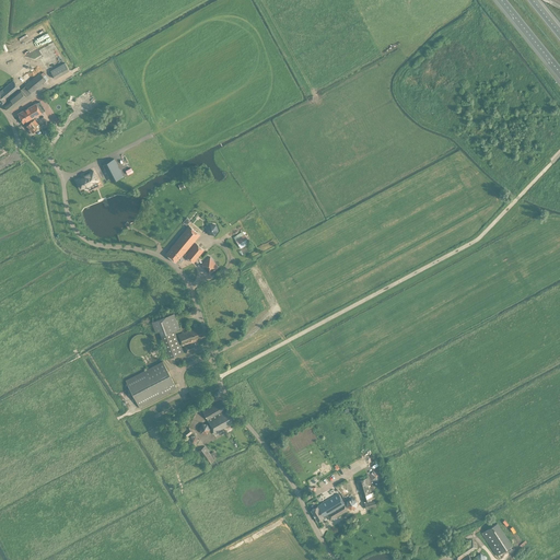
[(25,36),(27,41),(46,32),(42,24),(31,30),(33,33),(25,36)]
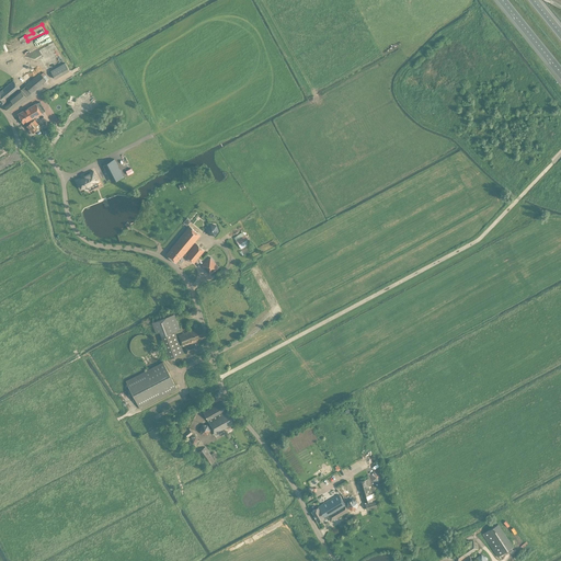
[(27,42),(32,50),(52,42),(47,33),(27,42)]
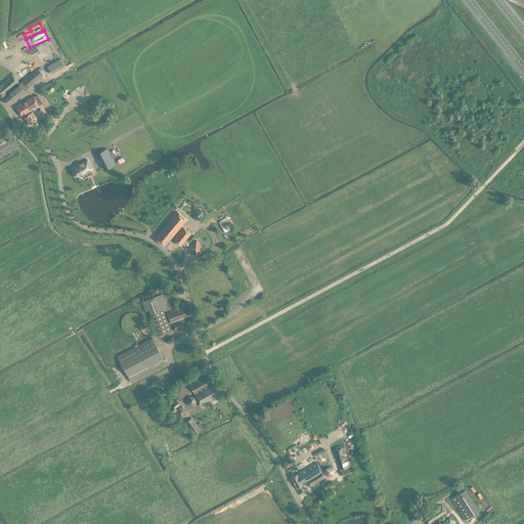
[(47,67),(51,74),(64,66),(60,58),(47,67)]
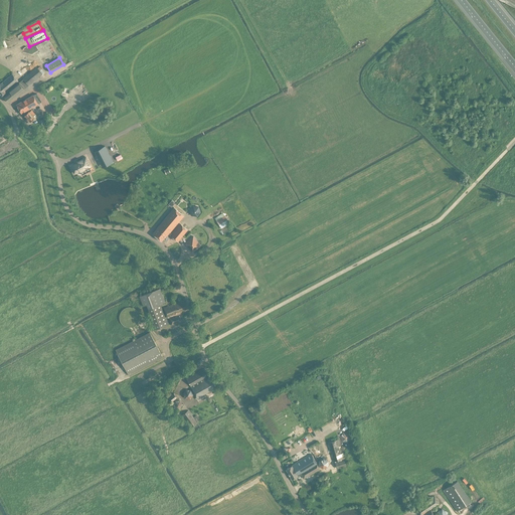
[(36,67),(19,81),(9,91),(10,92),(3,97),(8,103),(25,89),(42,73),(36,67)]
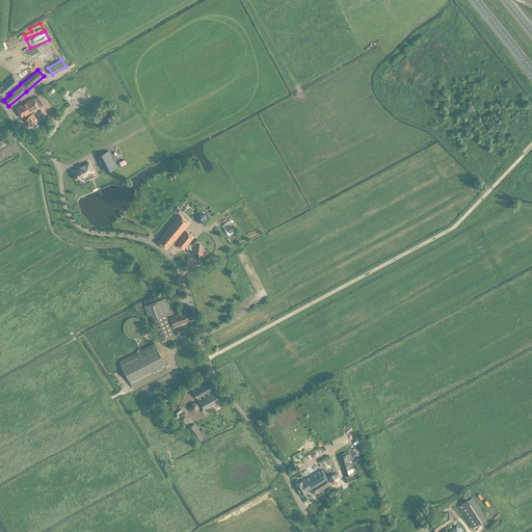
[(0,97),(2,100),(8,95),(7,94),(19,84),(14,77),(0,87),(0,97)]
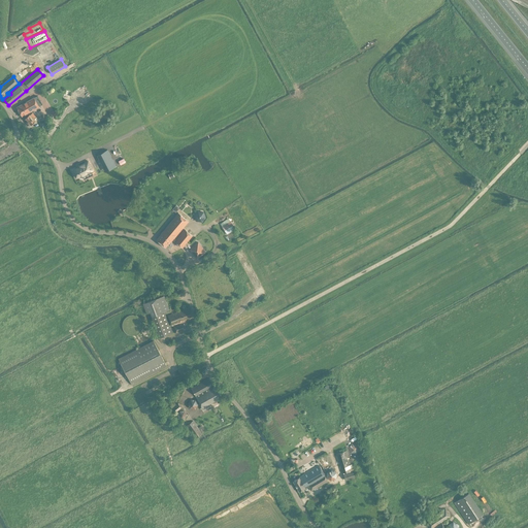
[(85,87),(76,91),(80,100),(90,95),(85,87)]
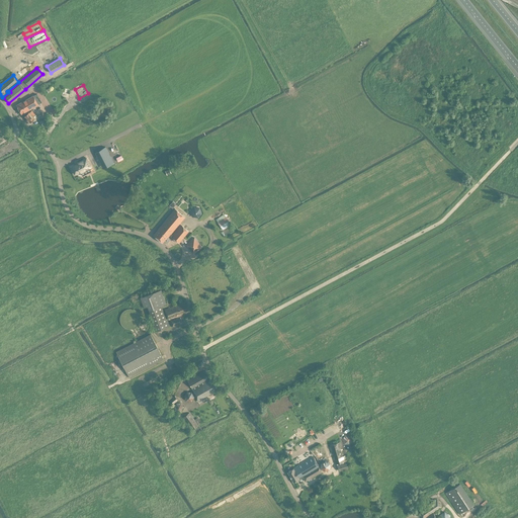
[(21,114),(38,104),(33,96),(16,105),(21,114)]
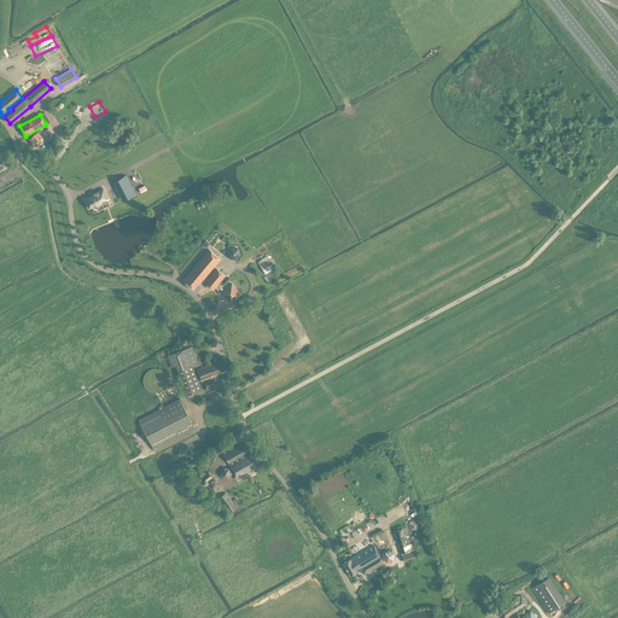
[(31,135),(29,138),(30,139),(36,145),(41,140),(40,139),(42,136),(38,132),(35,134),(33,136),(31,135)]
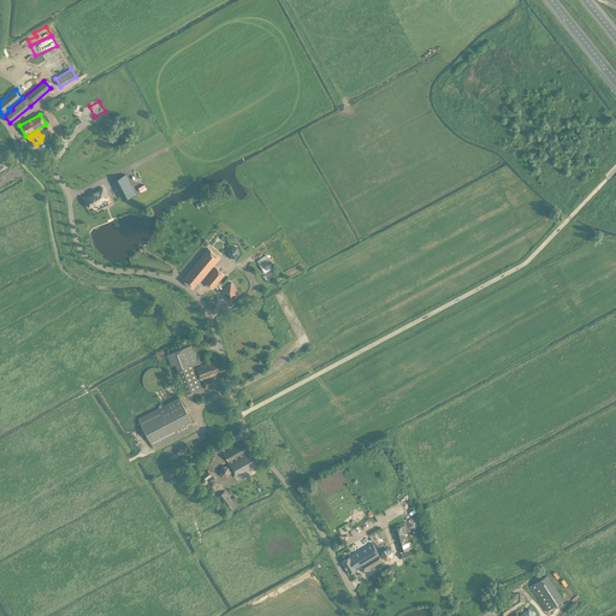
[(114,179),(125,199),(135,194),(125,175),(114,179)]
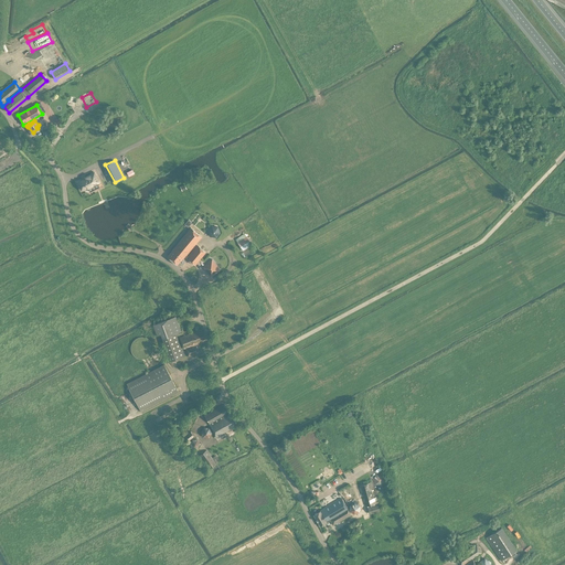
[(99,182),(94,172),(84,178),(85,179),(78,182),(82,190),(86,188),(87,189),(88,189),(91,192),(99,188),(97,183),(99,182)]
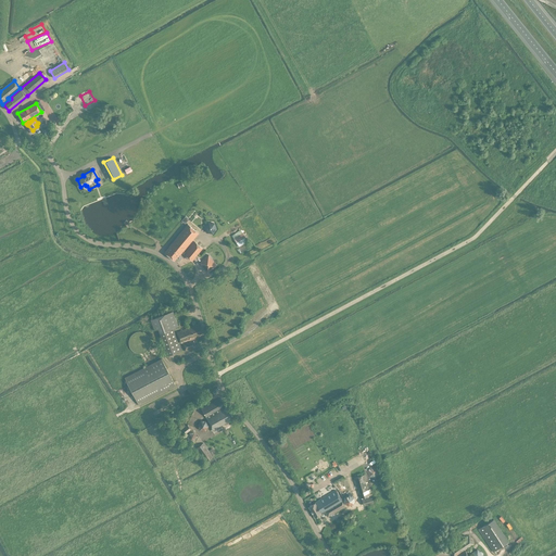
[(209,223),(204,227),(206,232),(213,234),(216,229),(214,223),(209,223)]
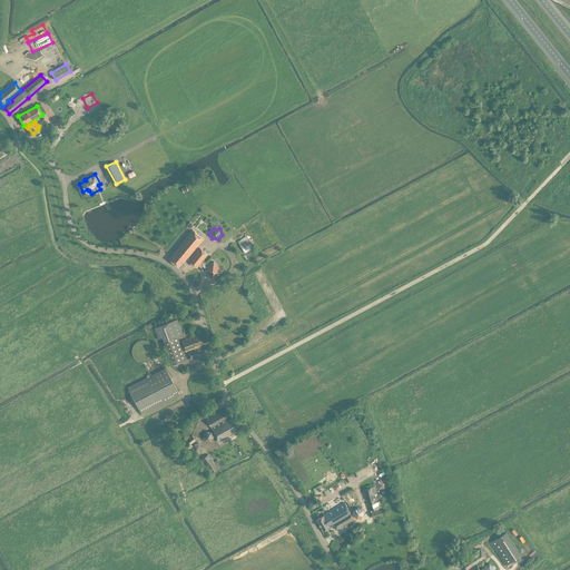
[(182,244),(192,253),(203,238),(193,229),(182,244)]
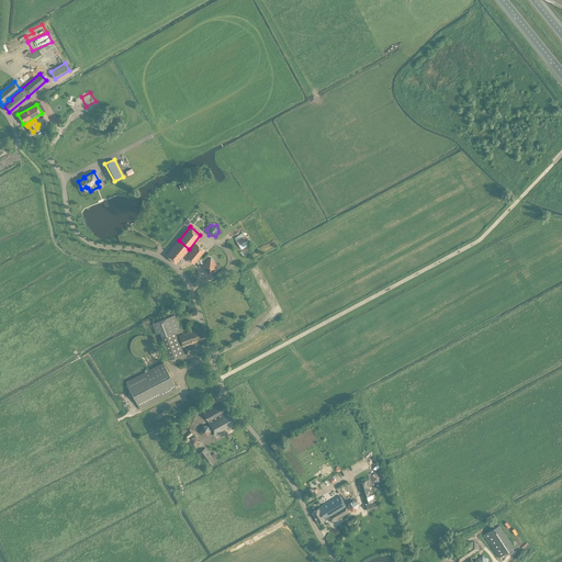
[(246,236),(245,236),(243,233),(234,238),(242,249),(250,243),(246,236)]
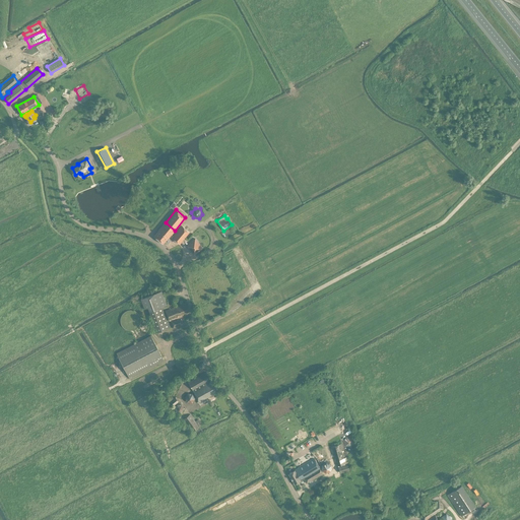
[(175,231),(166,222),(158,231),(154,236),(164,244),(168,238),(169,239),(171,236),(180,244),(185,238),(177,232),(174,237),(172,235),(175,231)]
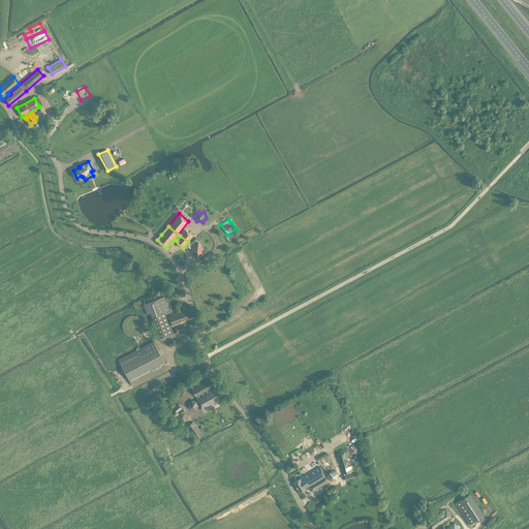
[(185,230),(180,236),(188,242),(192,237),(185,230)]
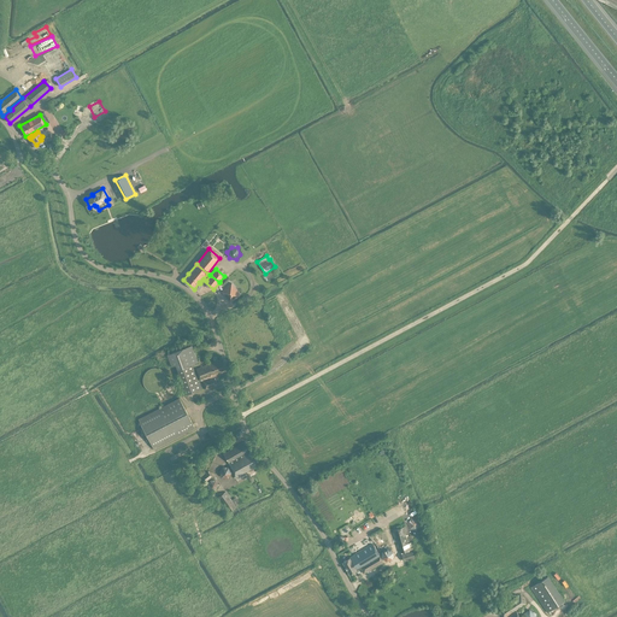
[(231,301),(241,294),(231,283),(222,291),(231,301)]
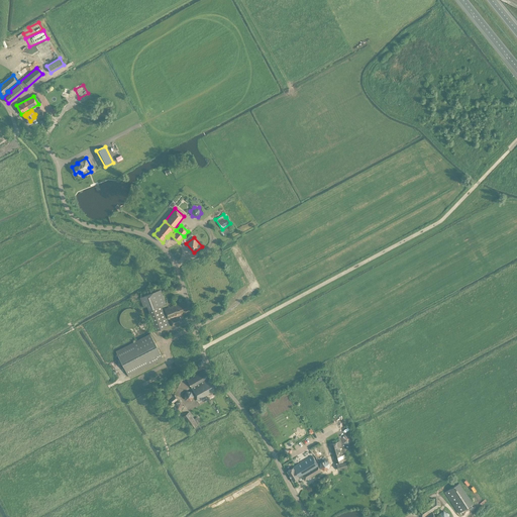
[(167,303),(162,289),(141,296),(145,306),(147,306),(157,330),(170,325),(169,320),(167,320),(162,305),(167,303)]
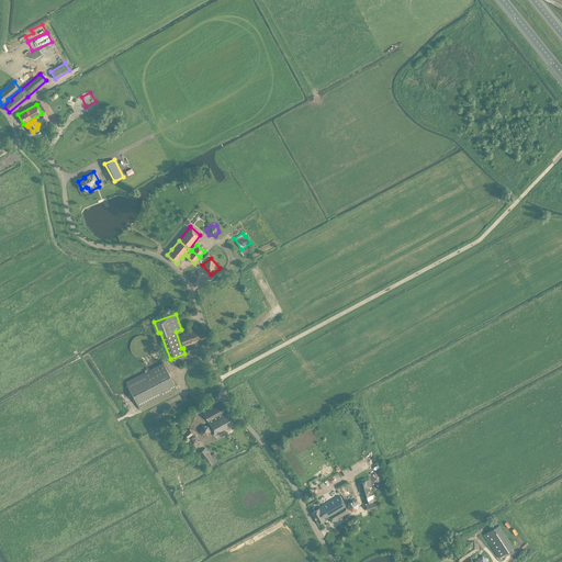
[(204,339),(200,328),(179,336),(183,347),(191,344),(191,345),(184,348),(187,355),(198,351),(194,343),(204,339)]
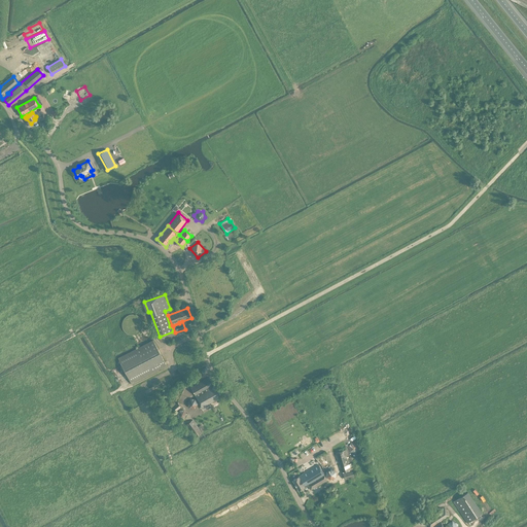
[(123,328),(124,330),(126,331),(128,334),(129,335),(132,335),(134,335),(136,335),(138,334),(140,331),(141,330),(142,328),(142,326),(142,324),(142,322),(142,320),(141,319),(140,317),(139,316),(136,315),(134,315),(131,315),(128,315),(126,317),(124,319),(123,321),(123,323),(123,325),(123,328)]
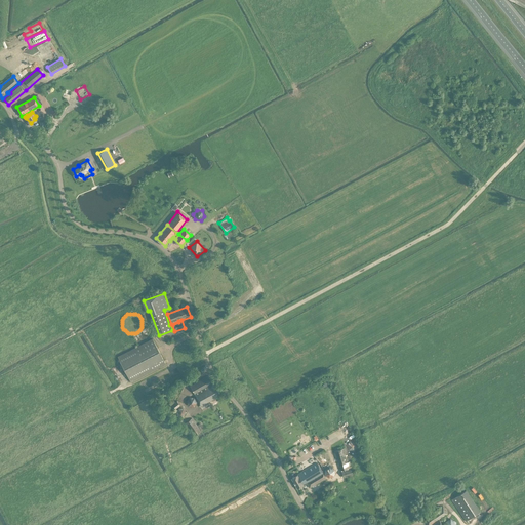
[(118,357),(131,381),(165,364),(153,338),(118,357)]
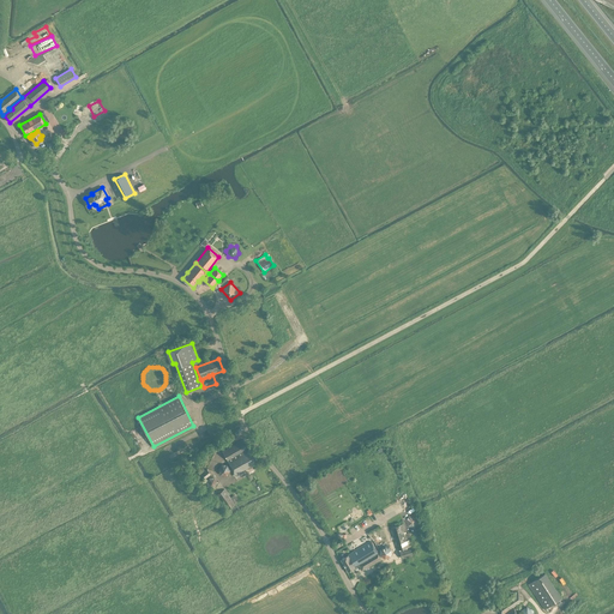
[(250,450),(244,439),(222,451),(229,463),(235,475),(258,463),(252,450),(246,452),(245,451),(250,450)]
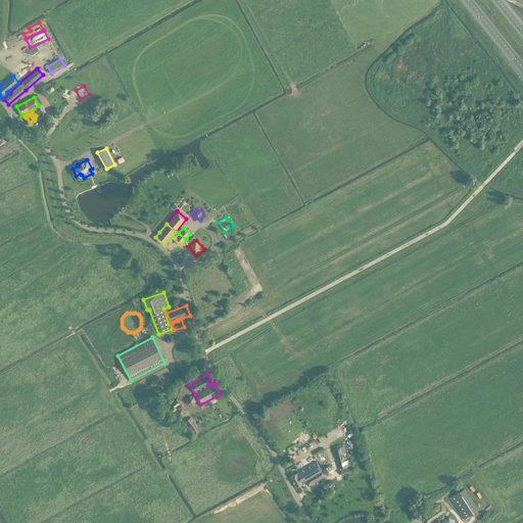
[(189,395),(186,399),(188,405),(193,405),(196,400),(194,396),(189,395)]
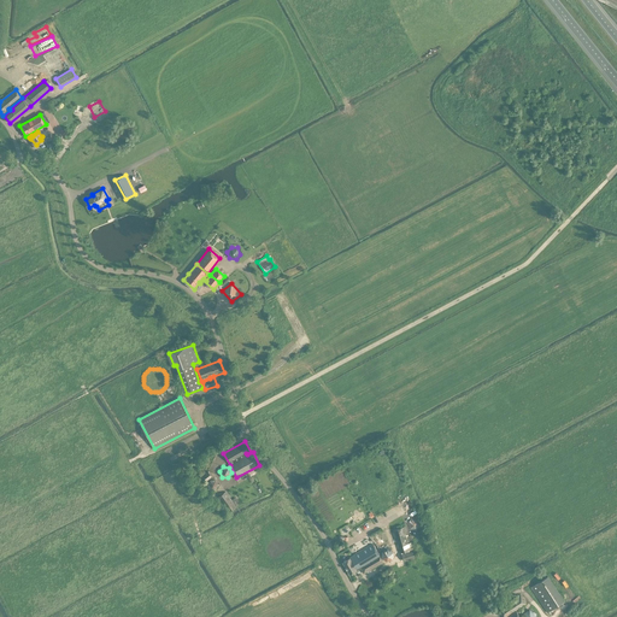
[(203,483),(205,482),(206,483),(213,477),(209,471),(201,477),(199,480),(203,483)]
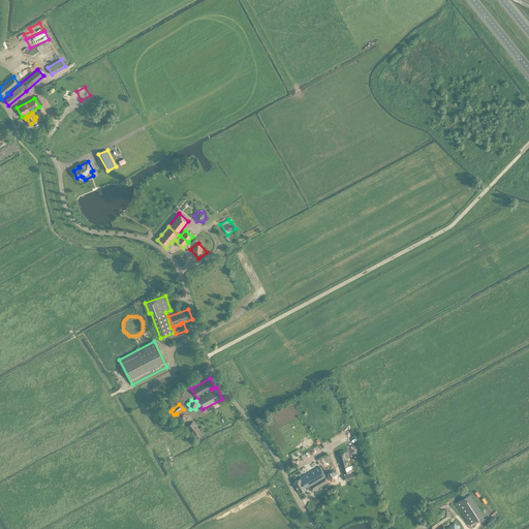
[(187,427),(196,439),(203,434),(193,422),(187,427)]
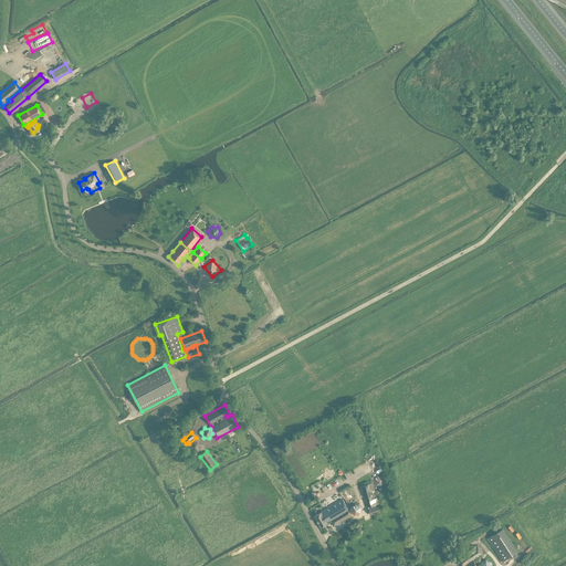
[(362,486),(368,507),(378,504),(377,498),(378,496),(377,491),(375,491),(373,483),(362,486)]
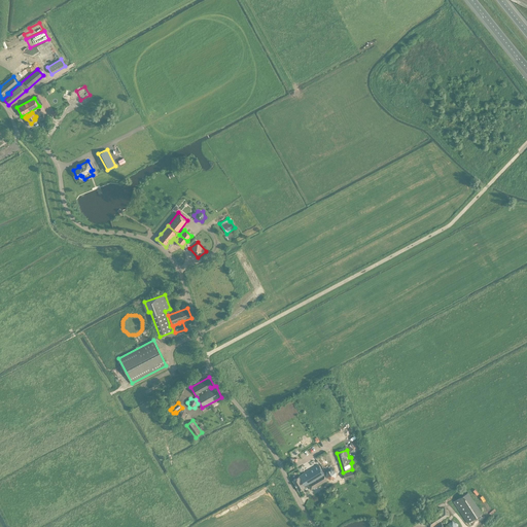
[(307,471),(299,477),(292,480),(299,491),(308,485),(311,490),(327,480),(324,476),(318,464),(307,471)]
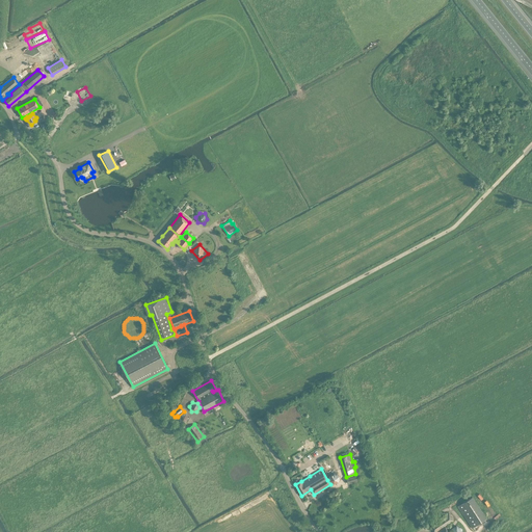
[(339,476),(335,473),(329,476),(329,481),(334,484),(339,482),(339,476)]
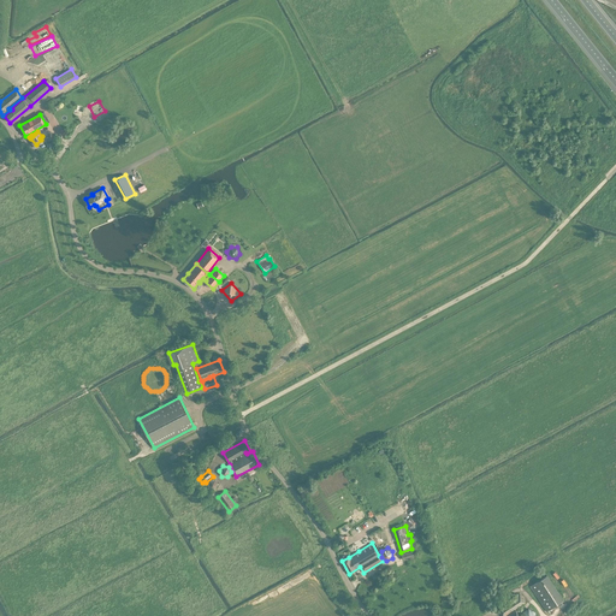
[(403,561),(414,557),(413,550),(401,554),(403,561)]
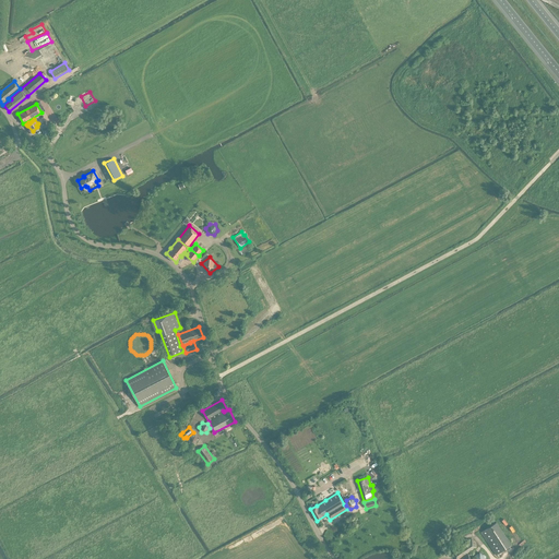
[(511,545),(497,522),(482,532),(496,555),(511,545)]
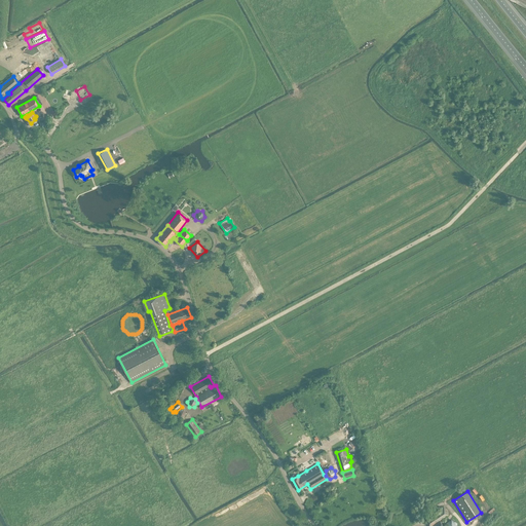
[(427,517),(428,519),(425,521),(428,525),(443,525),(440,520),(448,515),(443,506),(427,517)]
